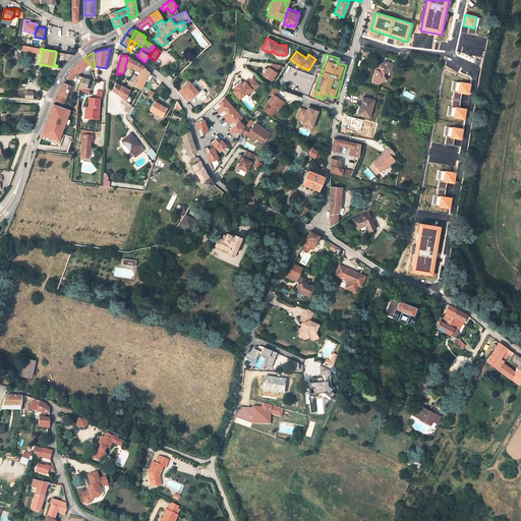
[(130,80),(133,83),(143,67),(143,66),(128,57),(127,56),(127,59),(126,63),(125,65),(136,70),(132,78),(131,78),(130,80)]
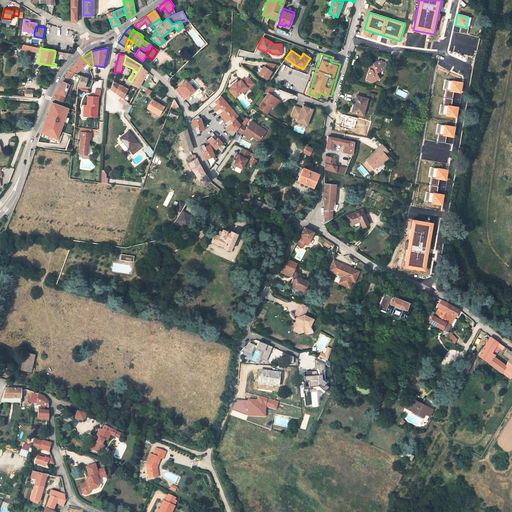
[(76,74),(87,62),(82,57),(68,71),(76,74)]
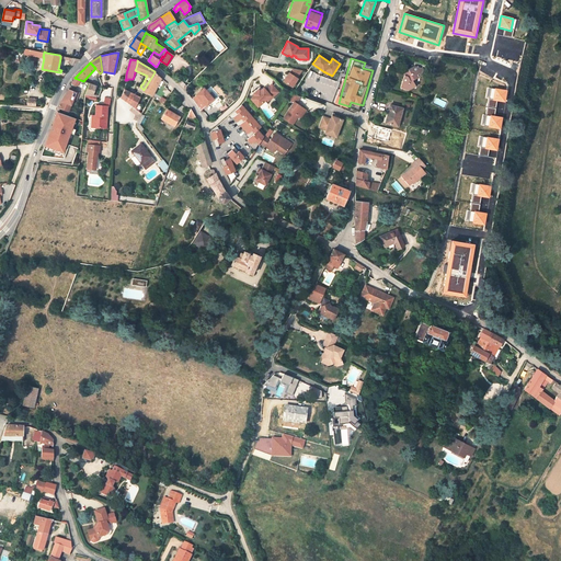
[(415,87),(412,80),(414,79),(421,77),(423,69),(413,66),(408,69),(409,71),(408,72),(407,76),(404,76),(401,88),(409,90),(415,87)]
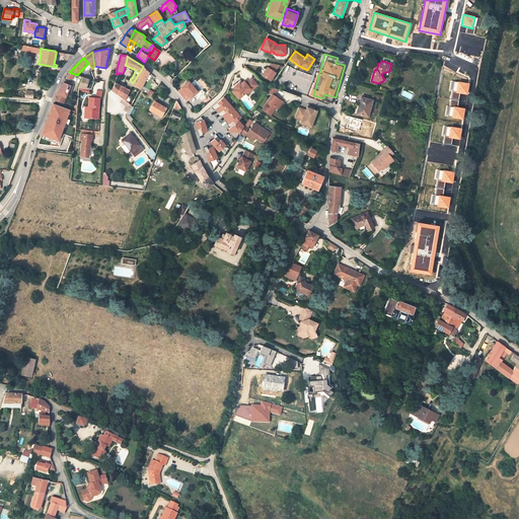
[(272,64),(269,68),(275,72),(280,65),(272,64)]
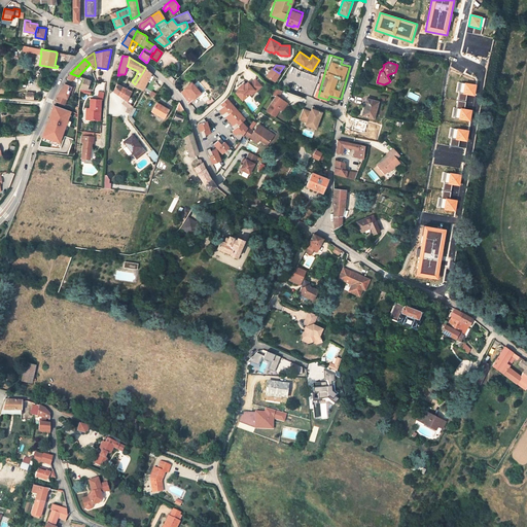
[(147,69),(145,68),(135,84),(134,86),(142,91),(151,73),(147,69)]
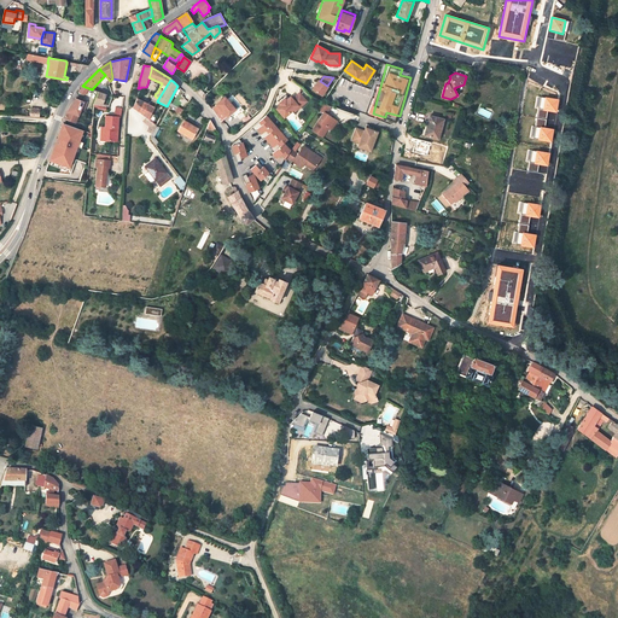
[(319,80),(313,89),(322,95),(328,86),(327,86),(320,81),(319,80)]
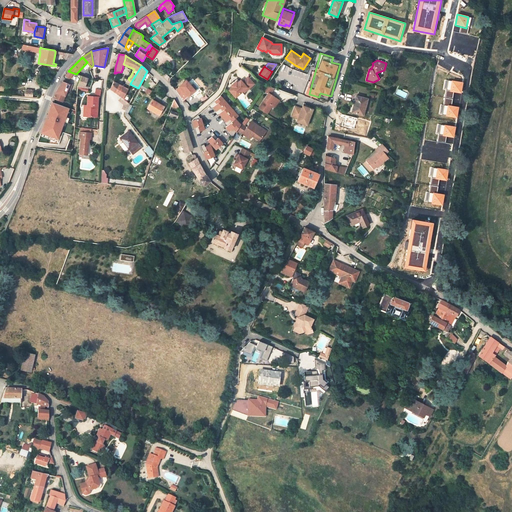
[(90,88),(93,80),(81,76),(78,86),(90,88)]
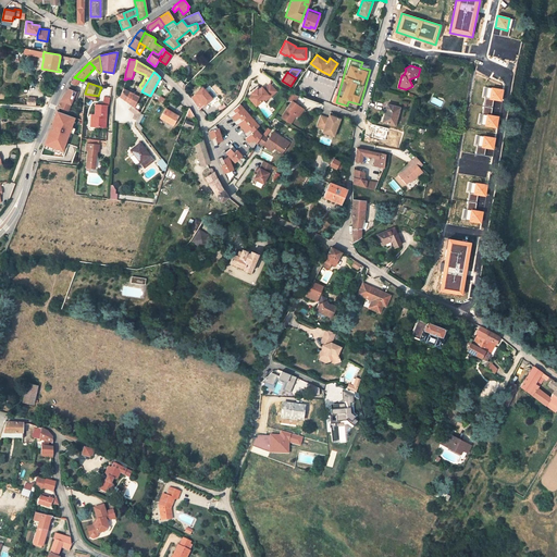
[(252,95),(249,98),(256,106),(264,99),(269,95),(270,97),(276,91),(270,84),(263,89),(261,87),(258,90),(257,89),(251,94),(252,95)]
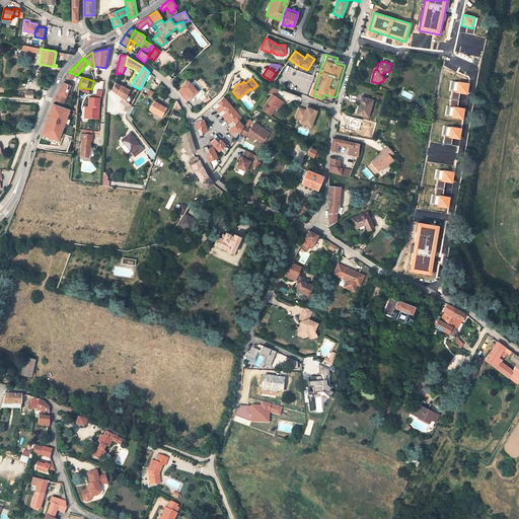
[(59,90),(54,99),(64,103),(71,85),(64,82),(59,90)]
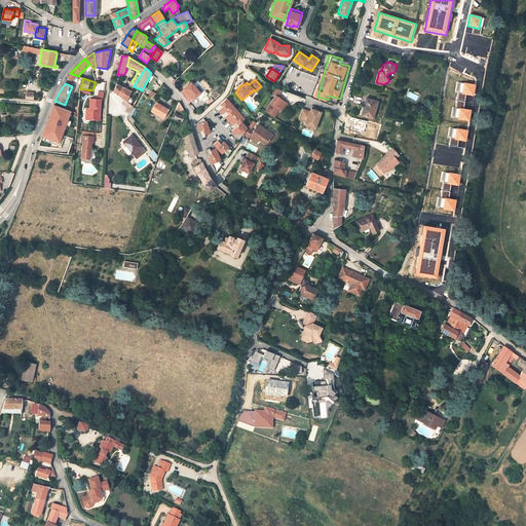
[(126,99),(127,98),(130,91),(117,84),(117,83),(113,91),(118,96),(124,101),(127,103),(128,100),(126,99)]
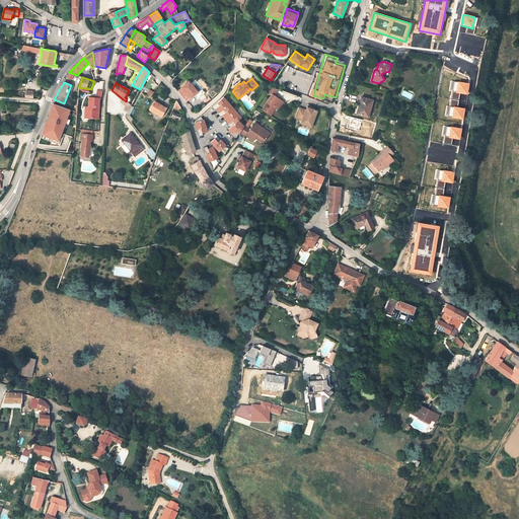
[(189,82),(181,88),(191,98),(198,93),(189,82)]
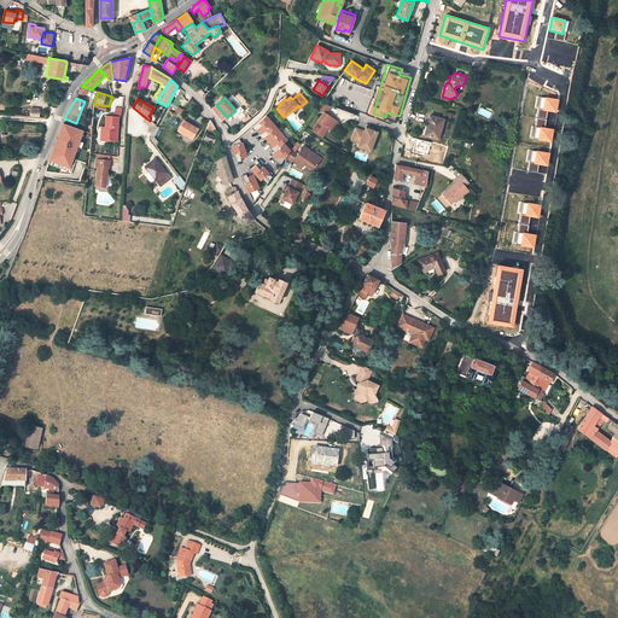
[(559,100),(546,98),(543,111),(557,114),(559,100)]
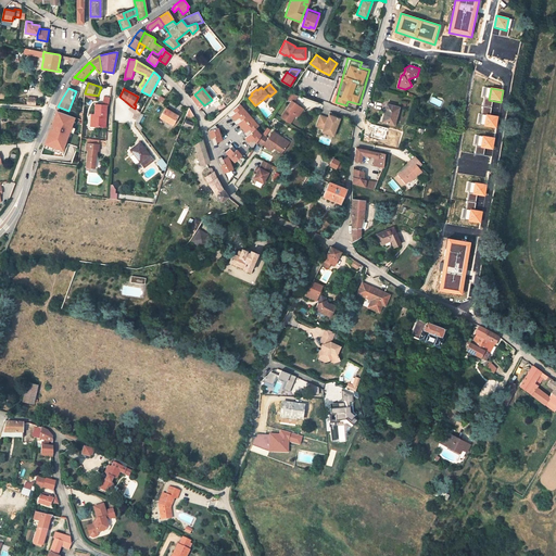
[(290,92),(287,98),(291,101),(293,102),(298,96),(290,92)]
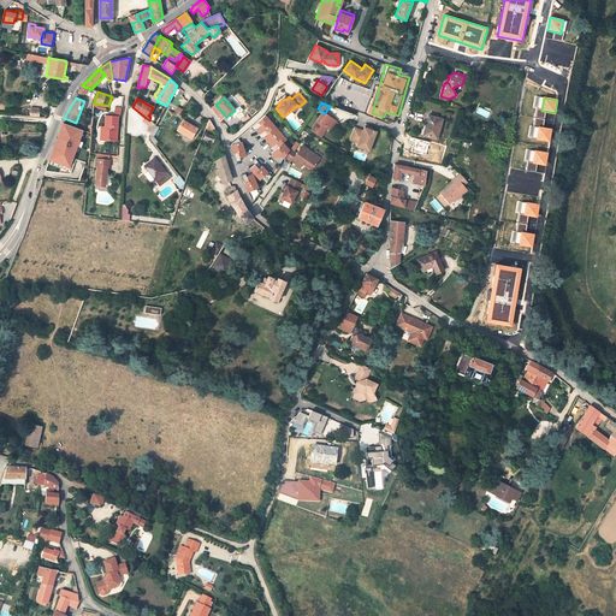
[(215,105),(211,108),(213,112),(215,114),(218,118),(220,122),(226,117),(215,105)]
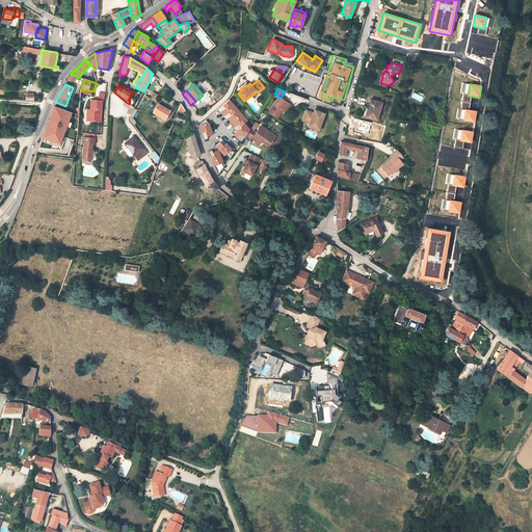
[(87,121),(101,122),(102,101),(104,101),(104,95),(100,94),(98,100),(91,100),(90,109),(87,109),(87,121)]
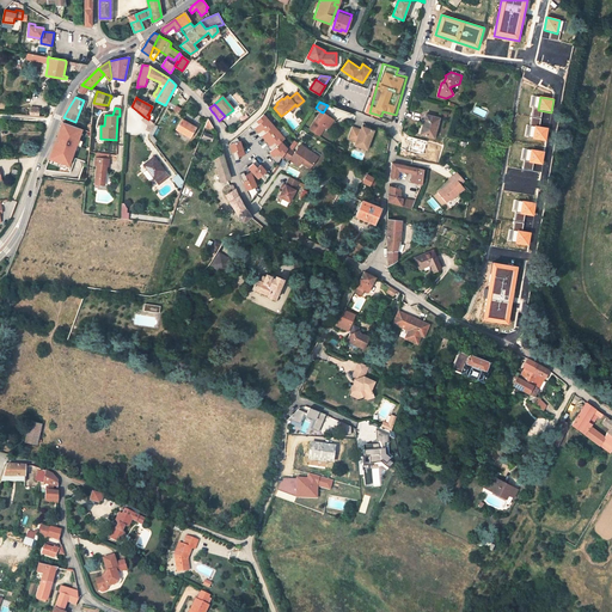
[(323,112),(320,111),(310,129),(319,135),(325,127),(331,118),(323,112)]
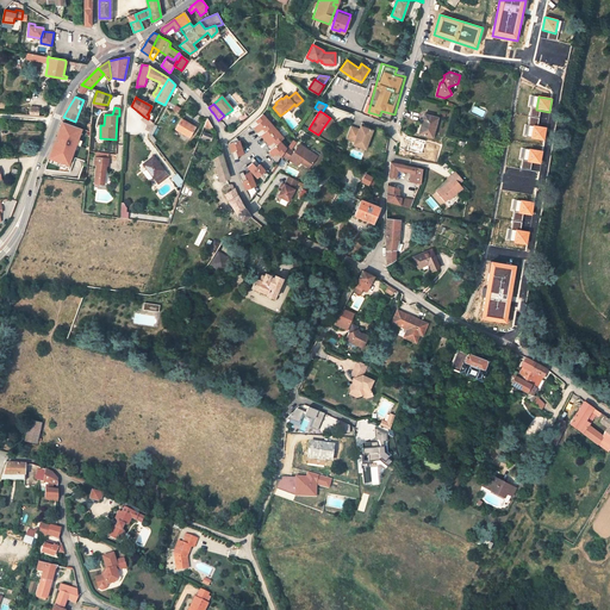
[(262,114),(249,126),(251,129),(254,128),(257,132),(269,122),(262,114)]
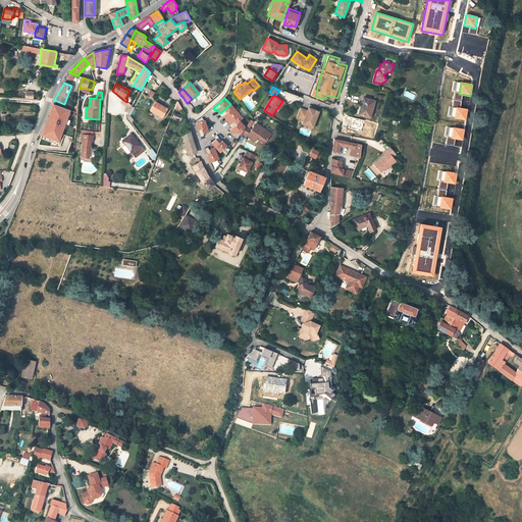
[(374,101),(363,98),(361,107),(359,106),(357,114),(370,117),(374,101)]
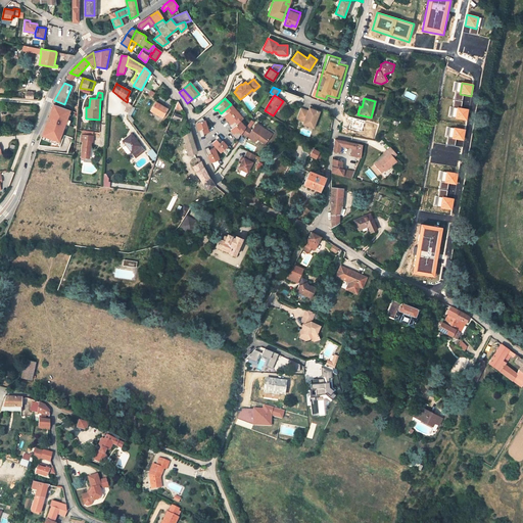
[(126,107),(125,109),(129,113),(132,106),(127,102),(124,100),(122,103),(126,107)]
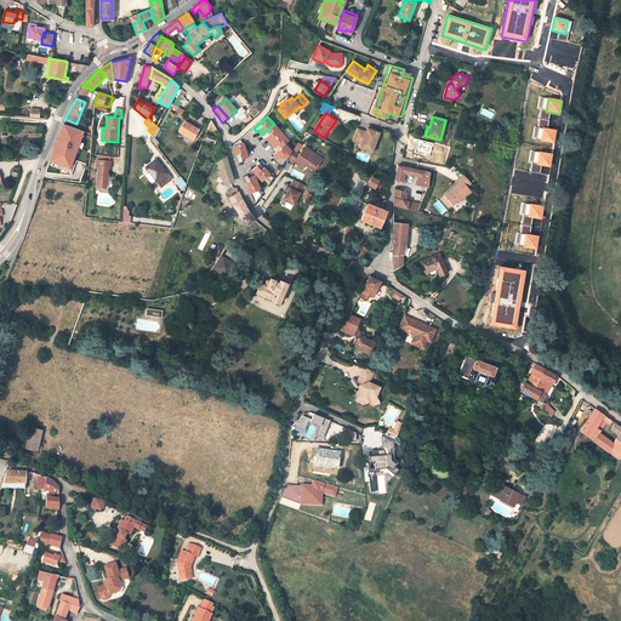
[(217,131),(217,130),(211,120),(206,131),(217,131)]
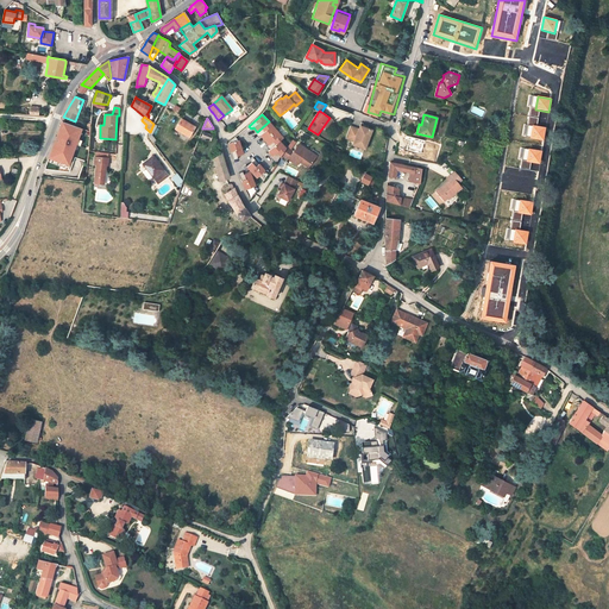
[(175,129),(189,137),(195,126),(181,119),(175,129)]
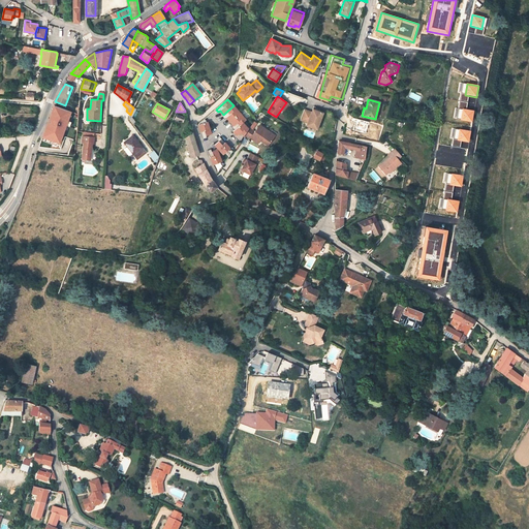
[(70,112),(54,105),(48,122),(50,123),(49,127),(47,127),(42,138),(59,145),(65,128),(66,123),(70,112)]
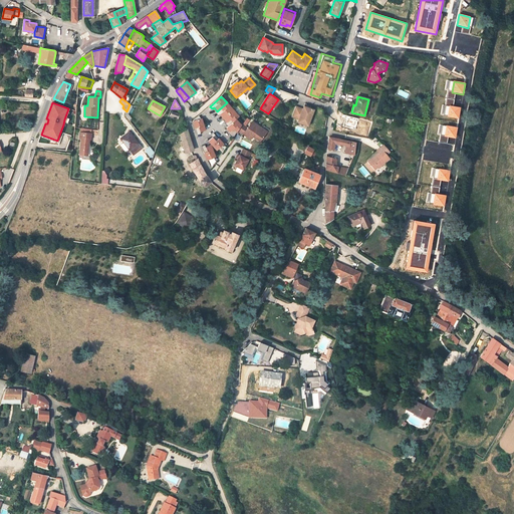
[(233,109),(227,102),(217,111),(216,112),(218,115),(220,114),(223,118),(233,109)]
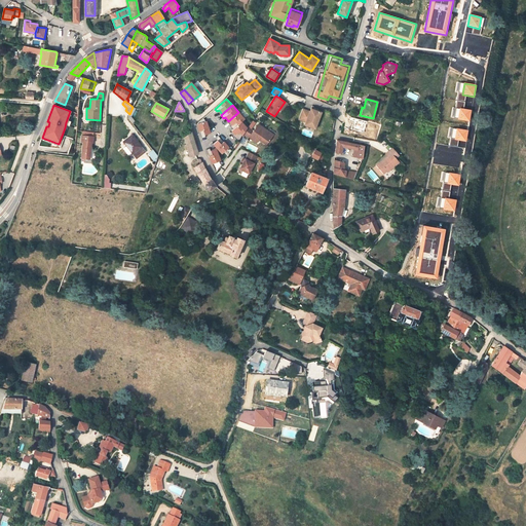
[(310,111),(302,109),(299,119),(306,122),(305,124),(315,128),(321,112),(311,108),(310,111)]
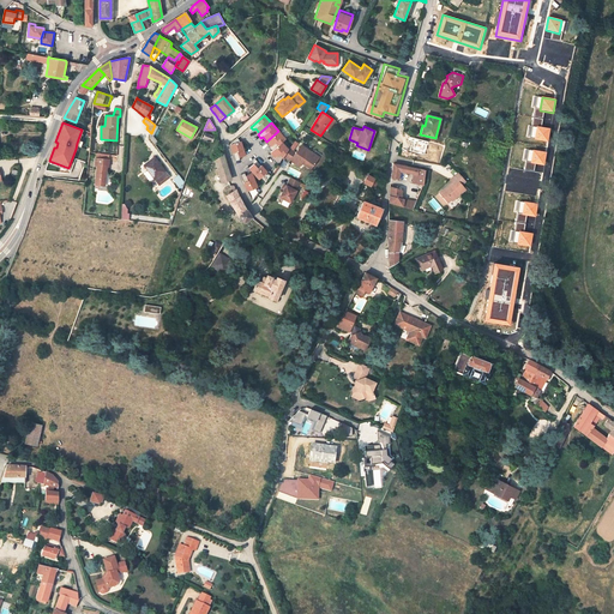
[(551,128),(537,127),(535,139),(548,142),(551,128)]
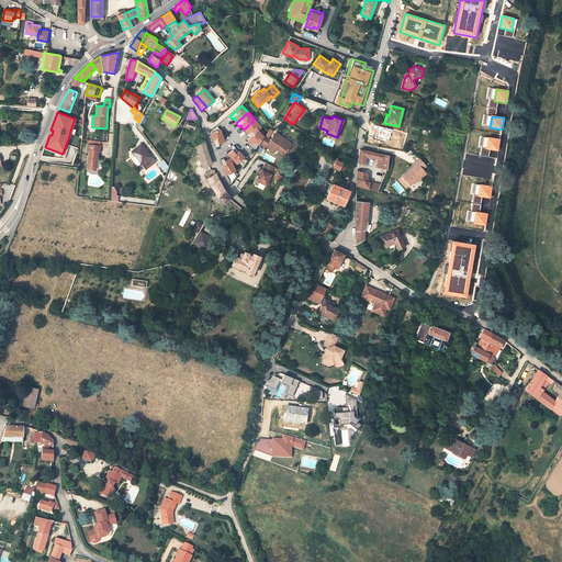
[(261,127),(255,120),(244,130),(248,133),(246,135),(249,138),(258,131),(261,127)]
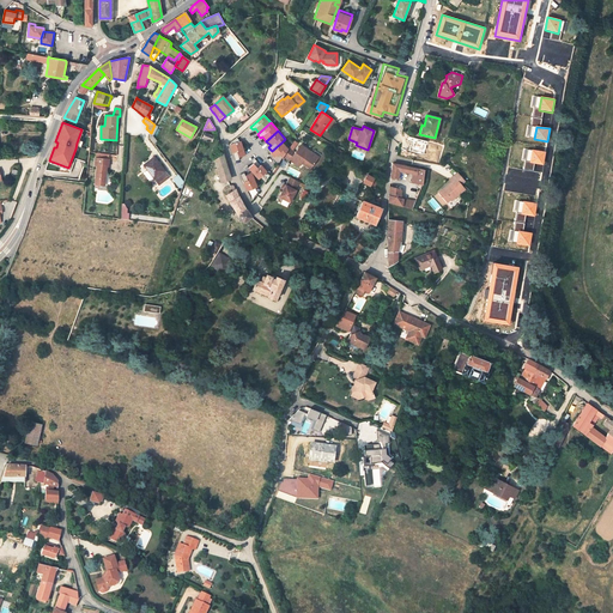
[(237,138),(230,144),(235,162),(240,159),(238,157),(244,156),(240,141),(237,138)]
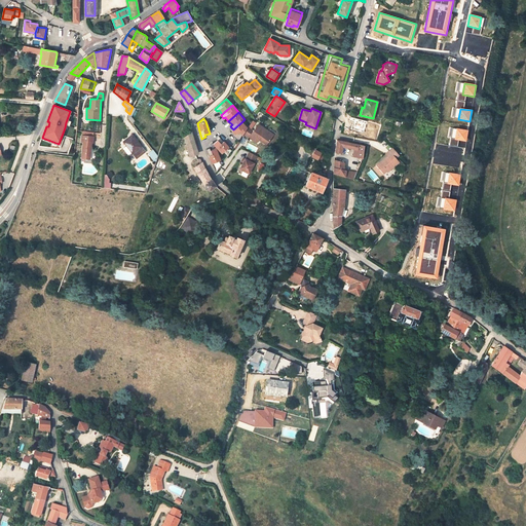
[(247,128),(241,122),(233,129),(231,130),(235,135),(233,136),(238,142),(247,128)]
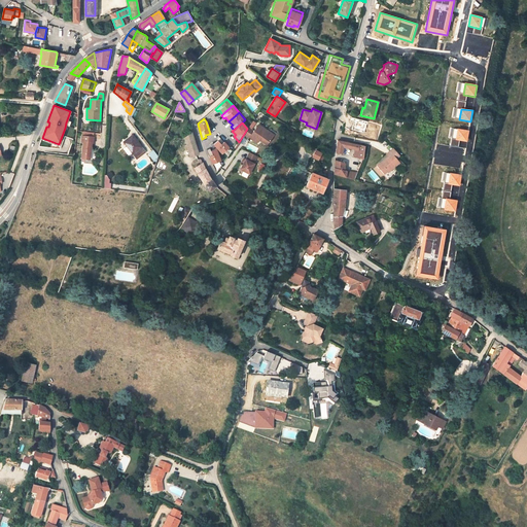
[(254,131),(248,128),(244,134),(256,143),(261,137),(269,142),(274,135),(258,125),(254,131)]
